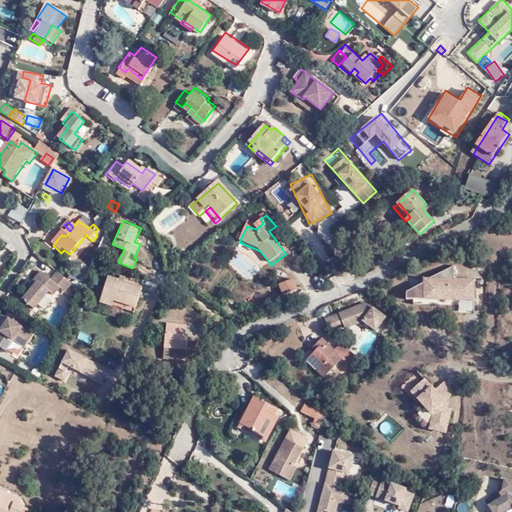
[(74,256),(89,238),(86,235),(71,253),(74,256)]
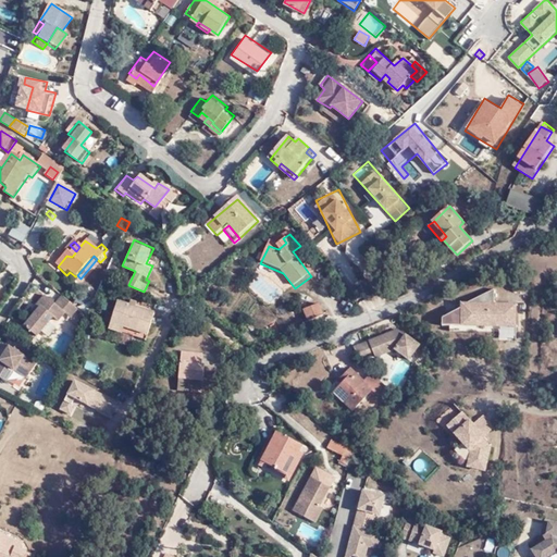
[(515,329),(515,306),(492,306),(492,292),(481,297),(481,306),(463,306),(459,306),(459,310),(440,320),(440,329),(448,329),(448,333),(470,333),(470,329),(515,329)]
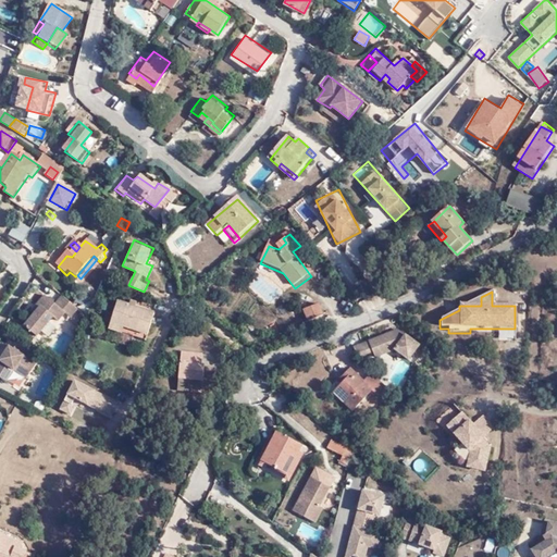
[(63,311),(54,304),(44,294),(38,300),(41,305),(36,311),(24,326),(31,331),(37,336),(51,314),(57,319),(63,311)]
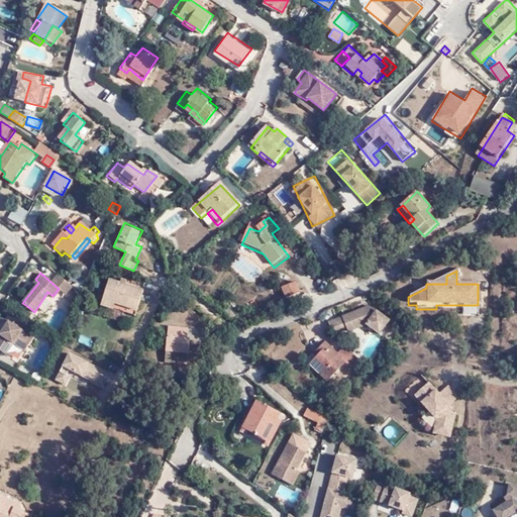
[(70,286),(57,274),(50,282),(59,289),(64,293),(70,286)]
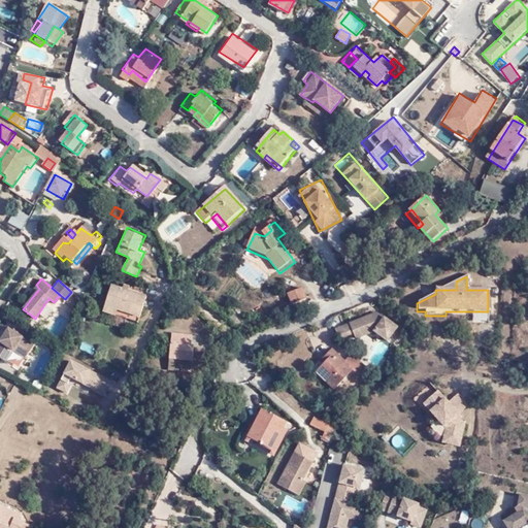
[(39,289),(36,285),(30,292),(34,295),(39,289)]
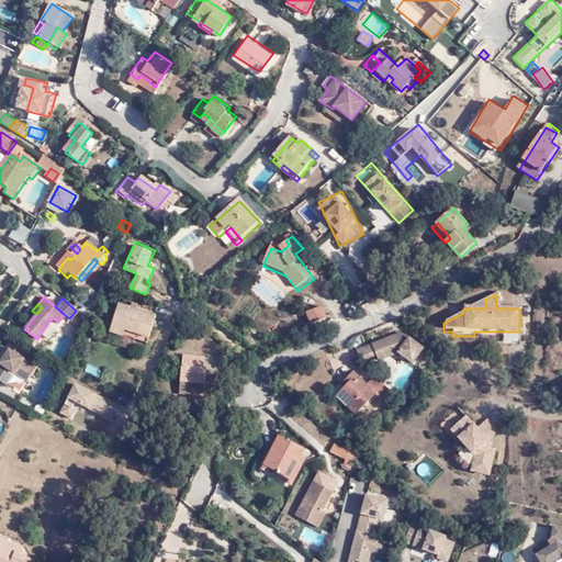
[(113,328),(149,339),(156,318),(120,307),(113,328)]
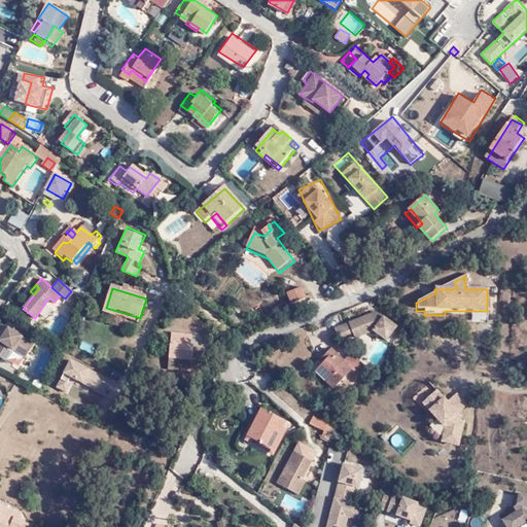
[(307,303),(302,291),(289,297),(294,308),(307,303)]
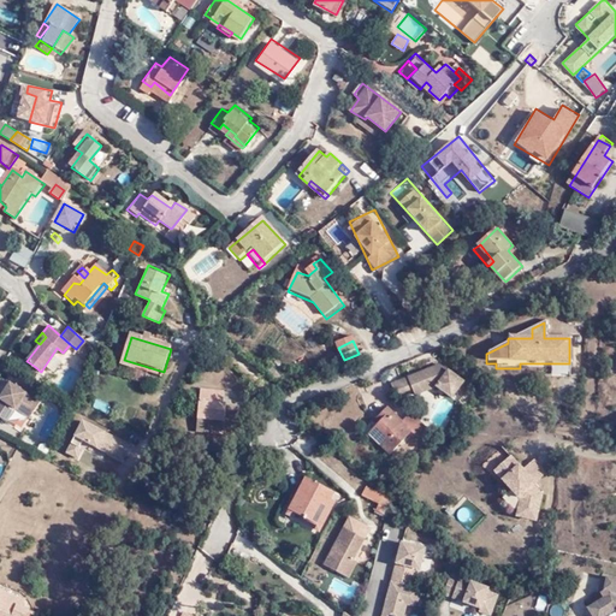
[(163,378),(164,372),(124,360),(123,366),(163,378)]
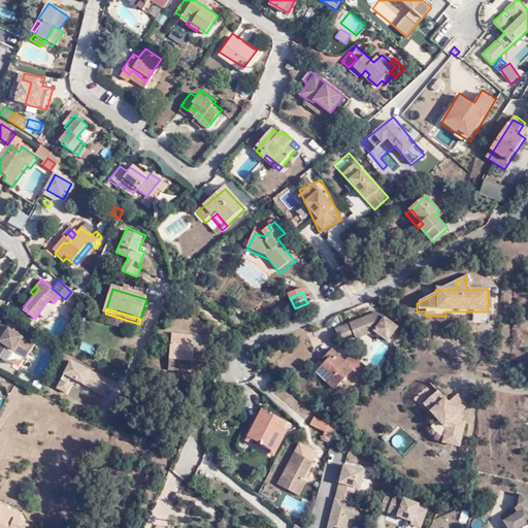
[(377,312),(336,329),(340,339),(355,333),(357,338),(375,330),(387,339),(397,327),(377,312)]
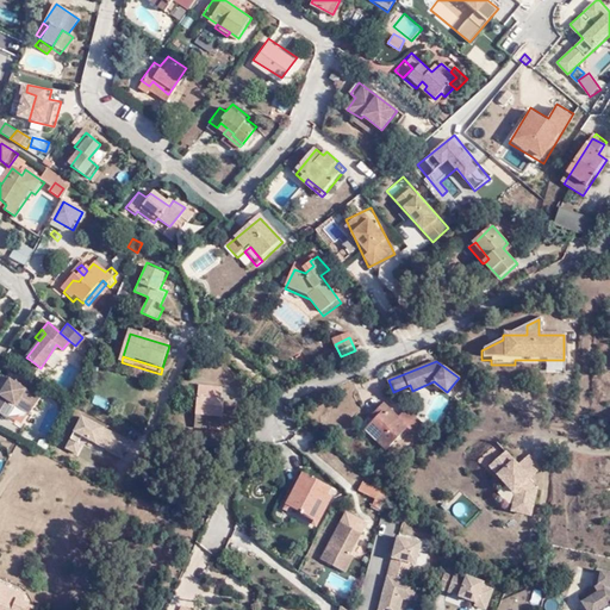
[(13,400),(18,405),(30,414),(42,399),(33,393),(35,390),(18,379),(16,380),(11,378),(0,393),(0,411),(2,414),(13,400)]
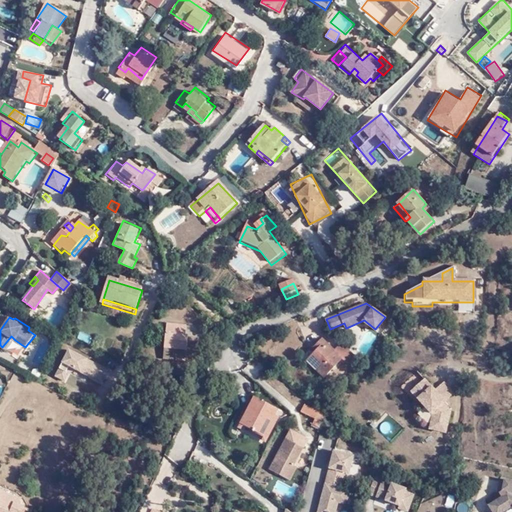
[(168,325),(166,354),(178,354),(178,356),(191,357),(191,335),(188,335),(188,326),(168,325)]
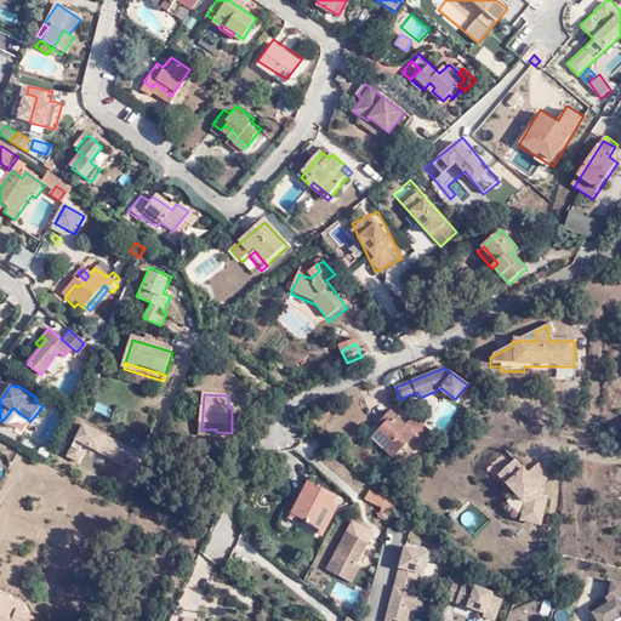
[(10,426),(18,412),(13,408),(3,421),(10,426)]
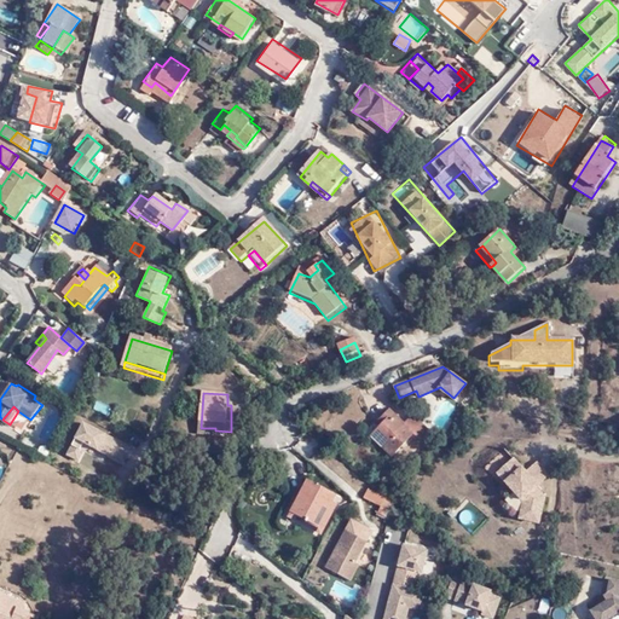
[(403,427),(388,414),(376,427),(380,431),(369,440),(389,460),(412,437),(418,441),(426,434),(412,420),(403,427)]
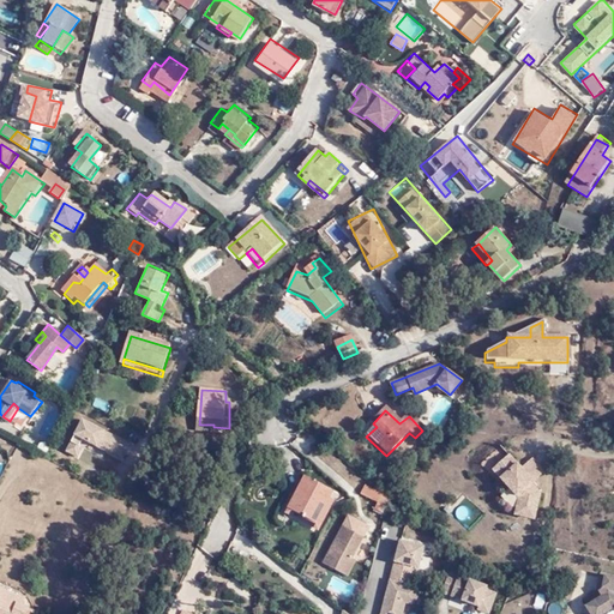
[(86,444),(125,461),(133,440),(80,417),(66,453),(80,459),(86,444)]
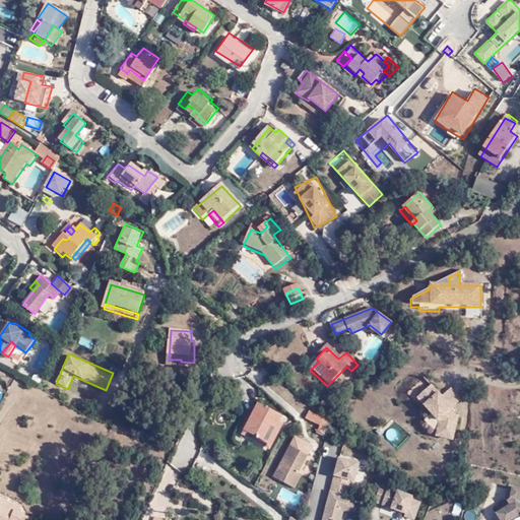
[(432,386),(418,399),(441,423),(438,436),(454,440),(459,417),(452,409),(453,408),(442,397),(432,386)]
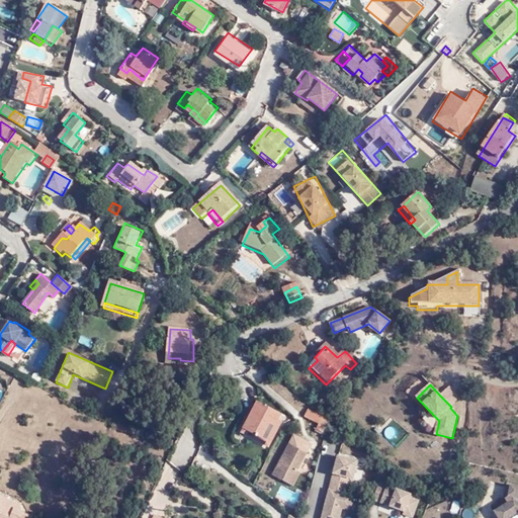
[(449,386),(440,396),(451,407),(460,398),(449,386)]
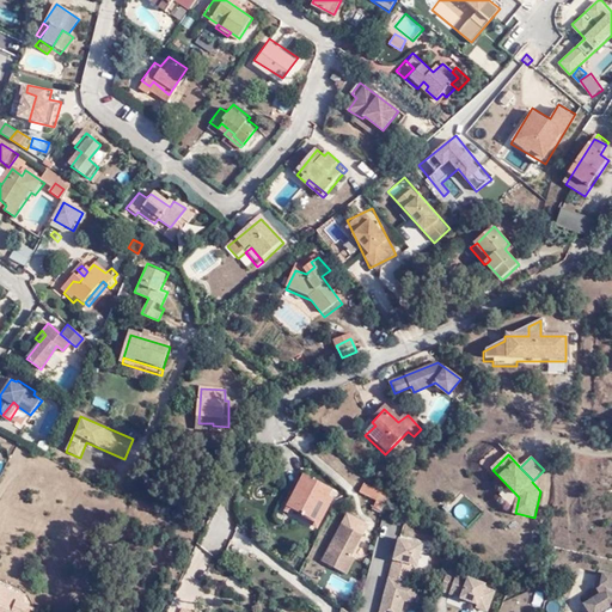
[(134,491),(141,478),(133,475),(128,489),(134,491)]
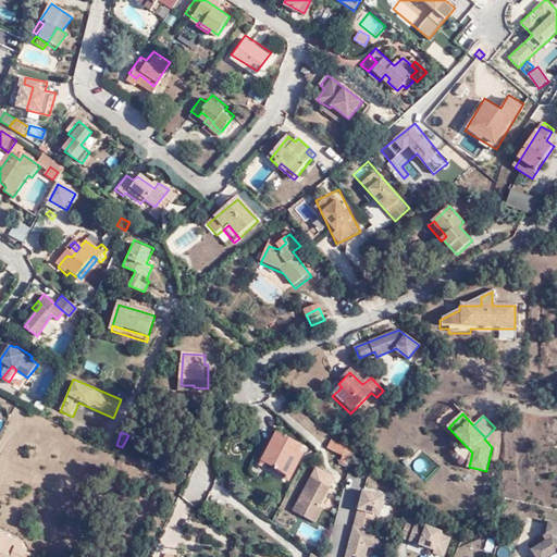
[(288,475),(300,446),(275,434),(262,463),(288,475)]
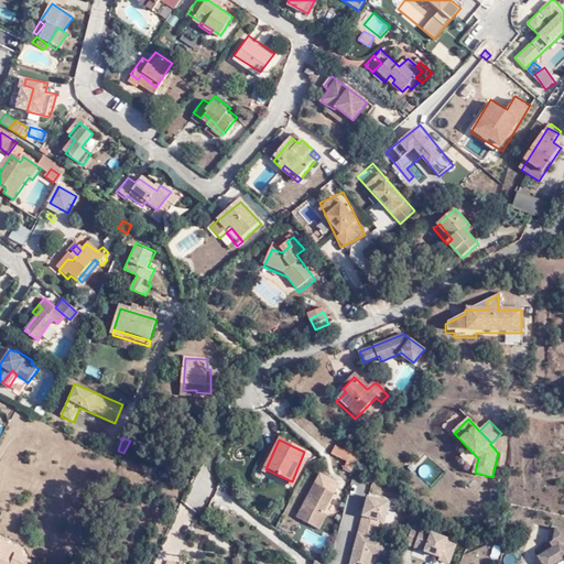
[(332,455),(350,462),(354,452),(335,445),(332,455)]
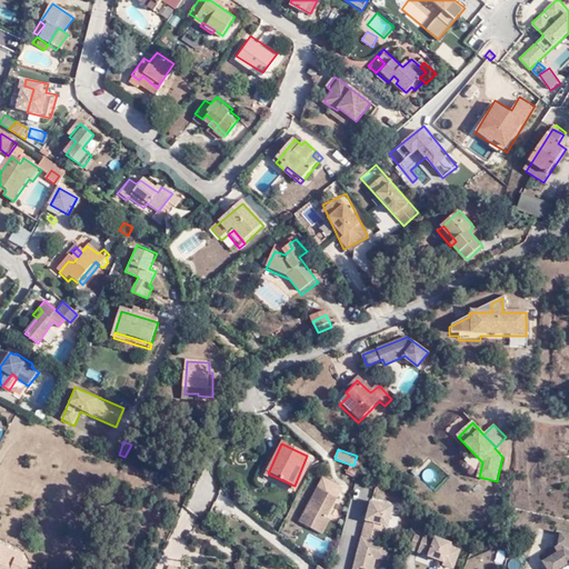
[(328,517),(338,498),(319,488),(300,521),(322,533),(331,520),(328,517)]
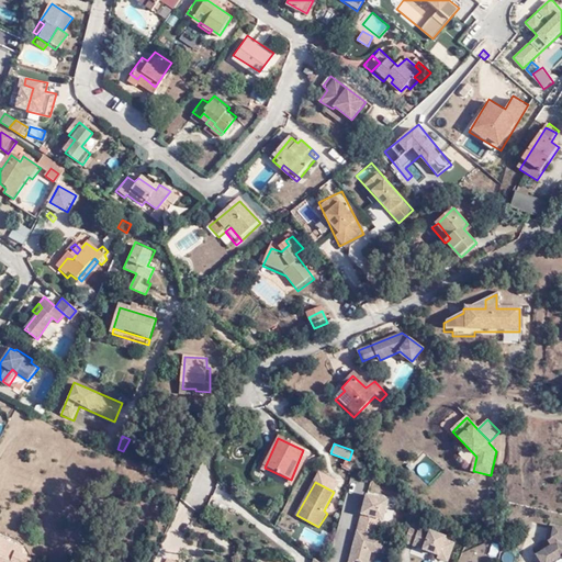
[(369,561),(372,552),(381,554),(385,535),(380,534),(389,496),(364,491),(348,561),(369,561)]
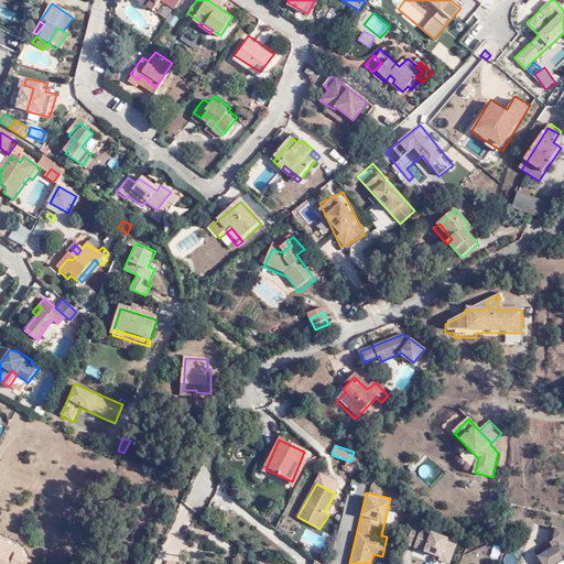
[(456,541),(448,540),(449,533),(414,527),(410,551),(454,559),(456,541)]
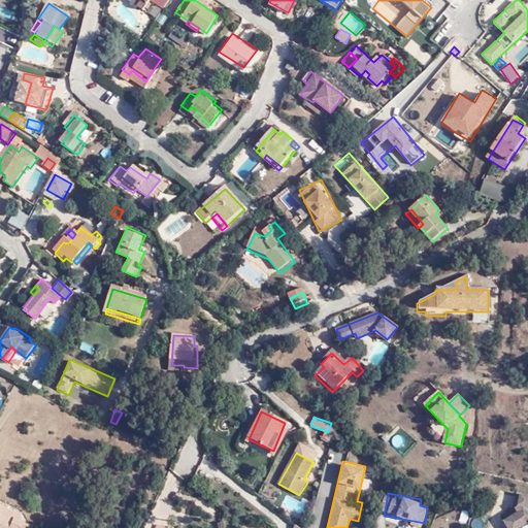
[(518,506),(520,497),(514,496),(510,507),(513,509),(518,506)]
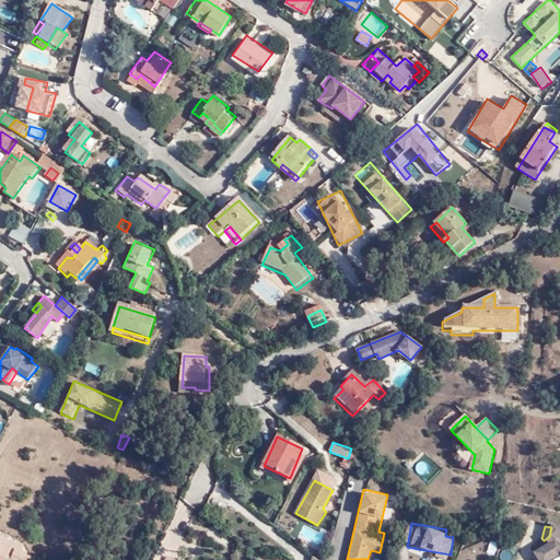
[(559,528),(551,527),(549,537),(544,540),(547,546),(540,550),(546,559),(551,559),(556,557),(559,558),(559,528)]
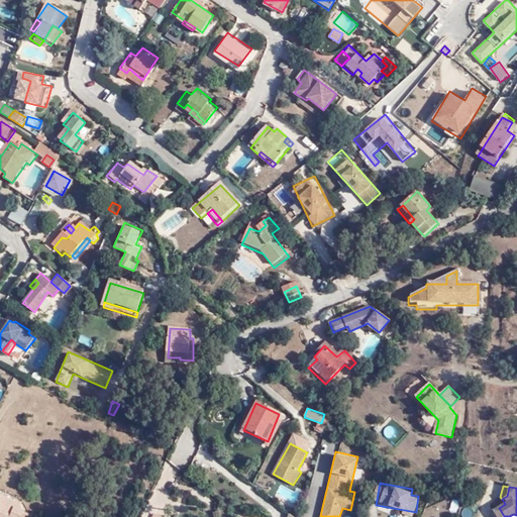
[(0,496),(0,494),(1,492),(0,492),(0,516),(25,516),(28,512),(22,509),(23,507),(0,496)]
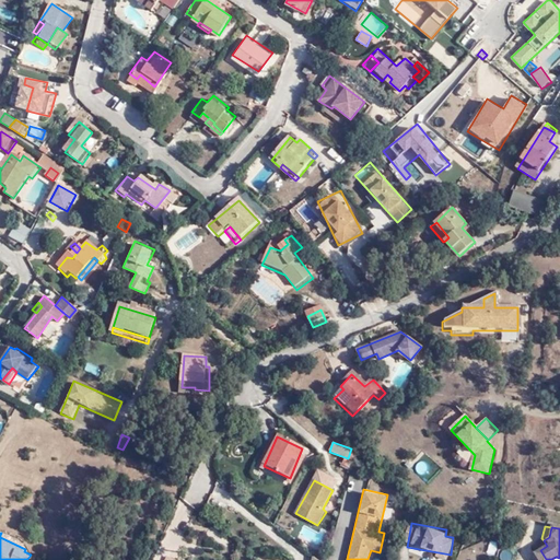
[(546,559),(540,550),(533,556),(536,559),(546,559)]
